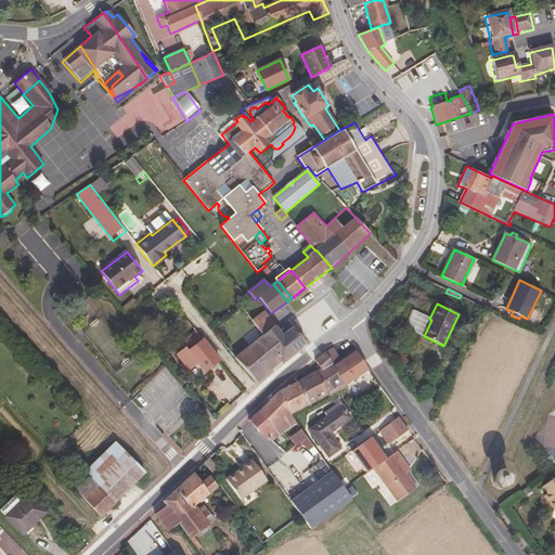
[(263,336),(276,325),(263,310),(252,319),(263,336)]
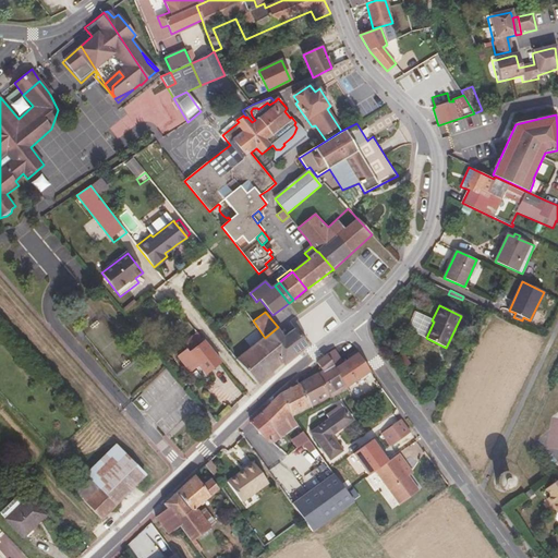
[(408,328),(426,338),(434,322),(432,320),(415,313),(408,328)]
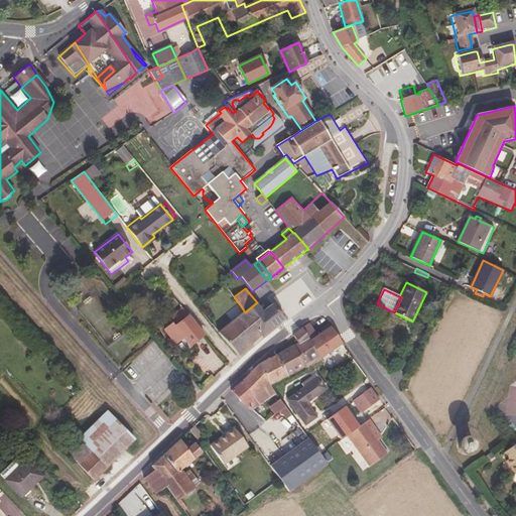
[(261,337),(284,318),(273,303),(264,311),(257,302),(245,312),(219,333),(237,356),(259,335),(261,337)]
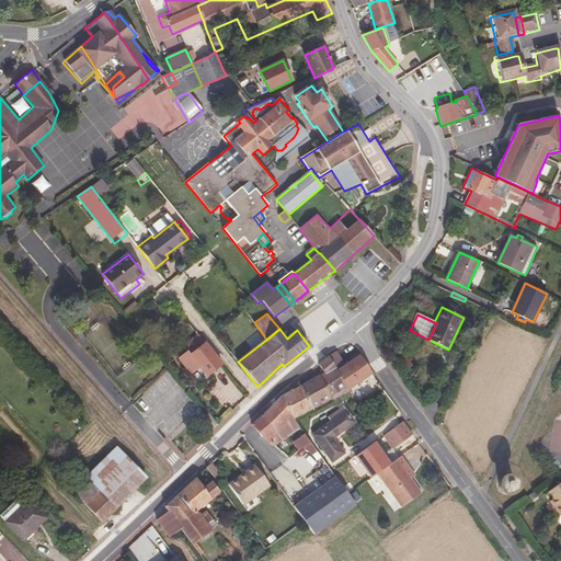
[(206,376),(222,364),(205,343),(190,355),(187,352),(178,358),(191,375),(199,368),(206,376)]
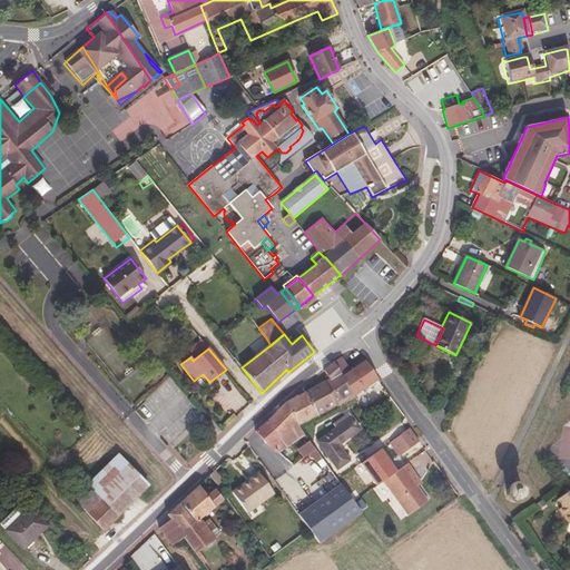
[(342,357),(334,362),(352,396),(363,390),(364,391),(380,382),(364,359),(355,364),(357,367),(351,371),(342,357)]
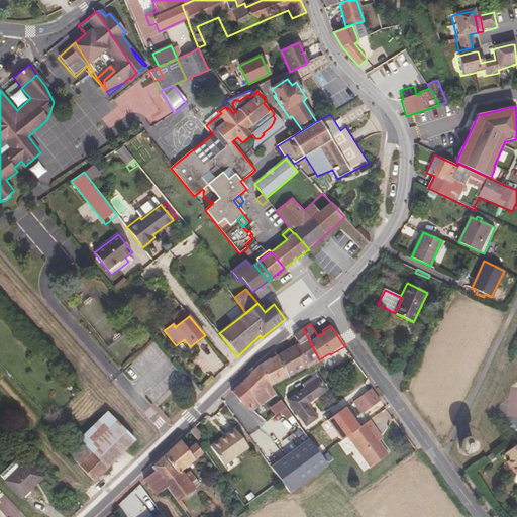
[(299,343),(278,355),(289,376),(305,367),(307,370),(314,366),(321,362),(319,359),(303,328),(294,335),(299,343)]
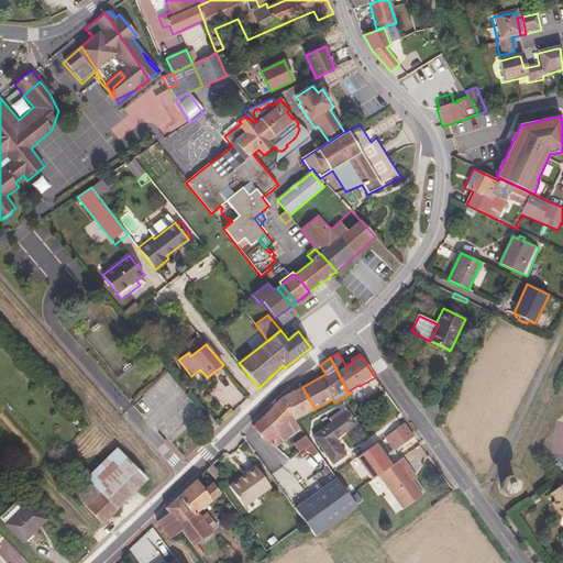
[(257,422),(254,427),(269,445),(275,445),(301,429),(297,423),(295,420),(315,409),(302,387),(284,397),(257,422)]
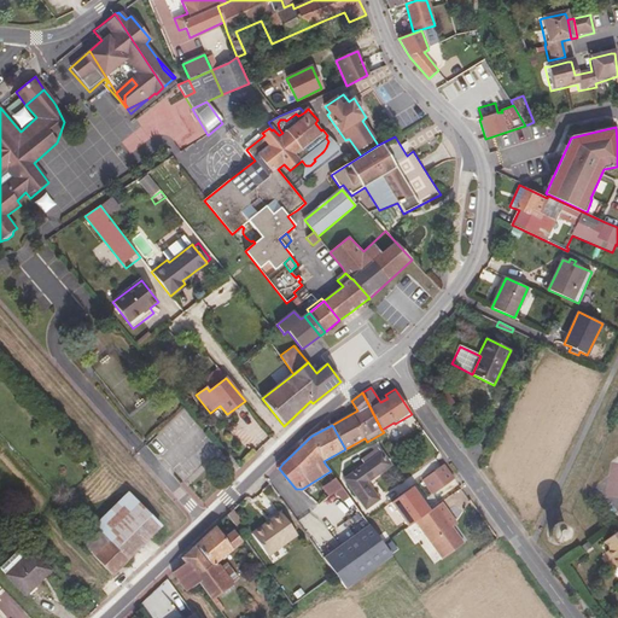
[(89,462),(80,452),(65,465),(76,476),(89,462)]
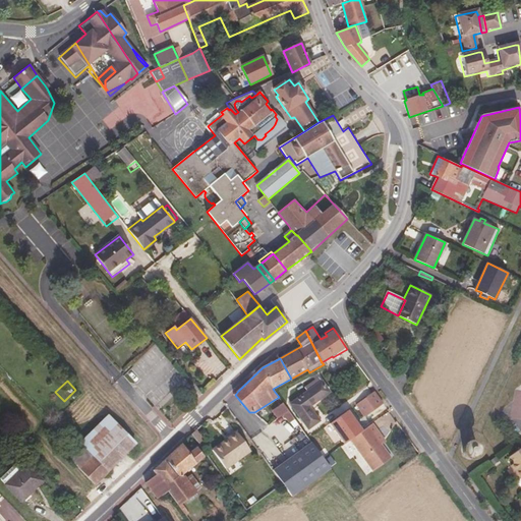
[(308,428),(319,420),(309,406),(328,392),(321,381),(291,404),(308,428)]
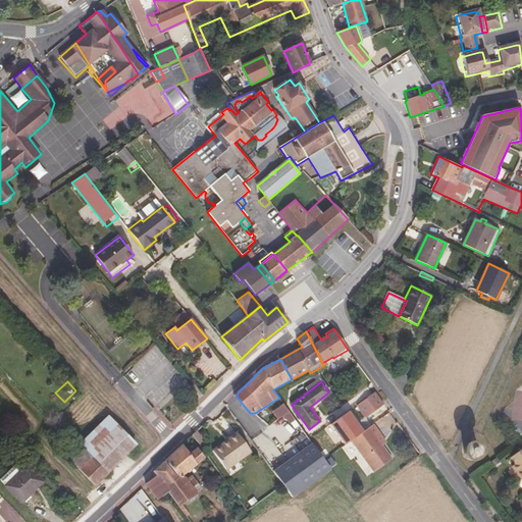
[(356,404),(365,417),(385,404),(377,390),(356,404)]
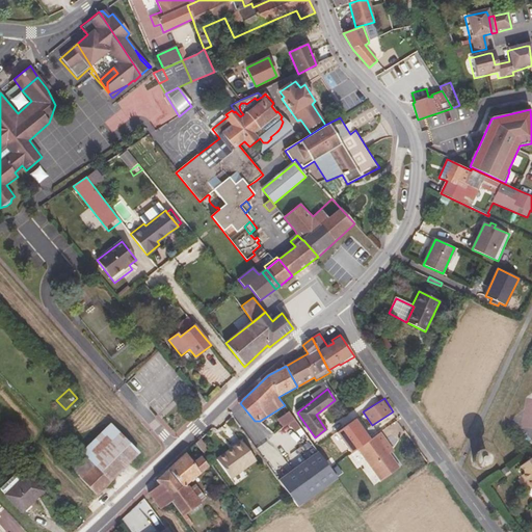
[(278,480),(297,506),(337,477),(315,448),(312,443),(289,411),(277,419),(283,426),(289,422),(312,454),(278,480)]
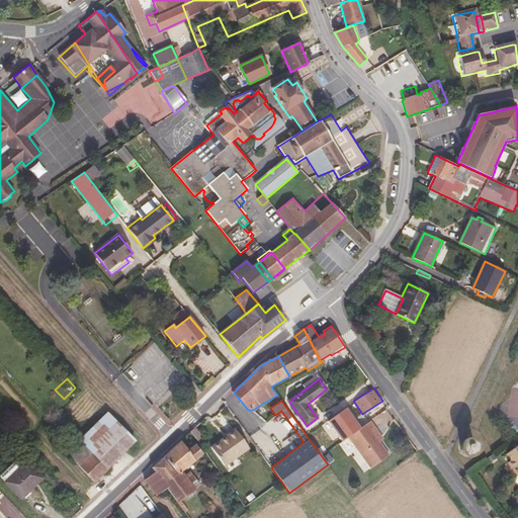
[(93,482),(135,441),(107,414),(80,440),(83,444),(79,448),(70,457),(93,482)]
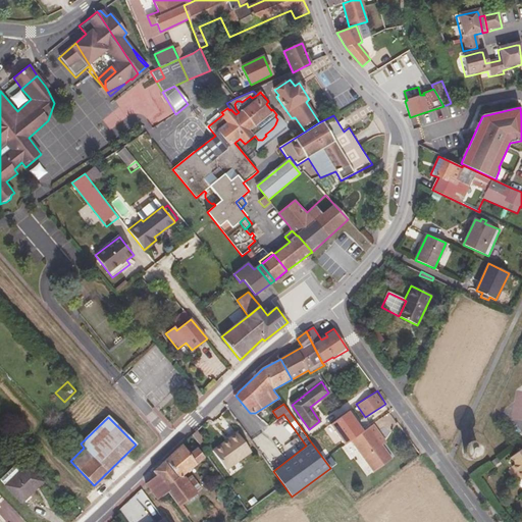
[(377,431),(372,425),(351,440),(373,472),(390,459),(373,434),(377,431)]
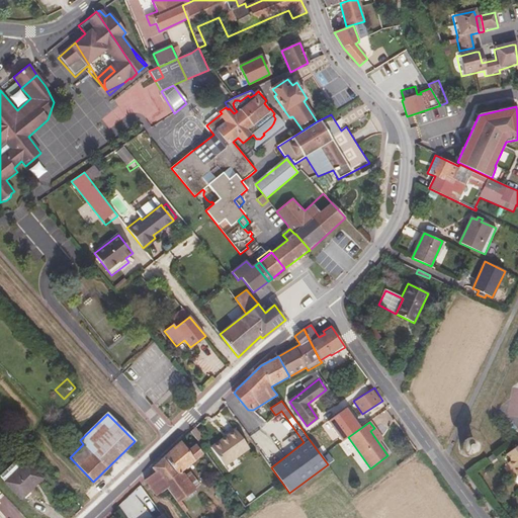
[(191,431),(197,441),(201,437),(194,428),(191,431)]
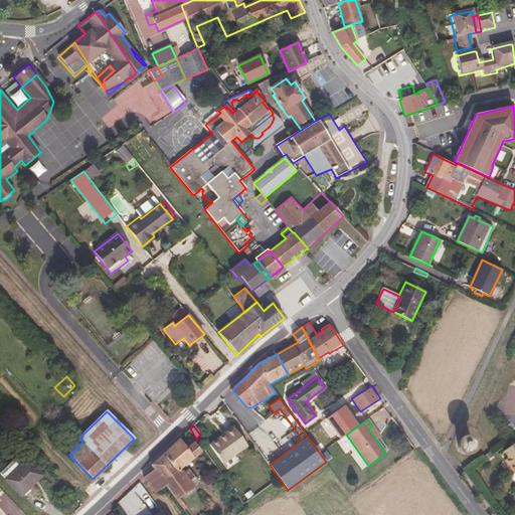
[(247,446),(234,426),(210,445),(223,463),(247,446)]
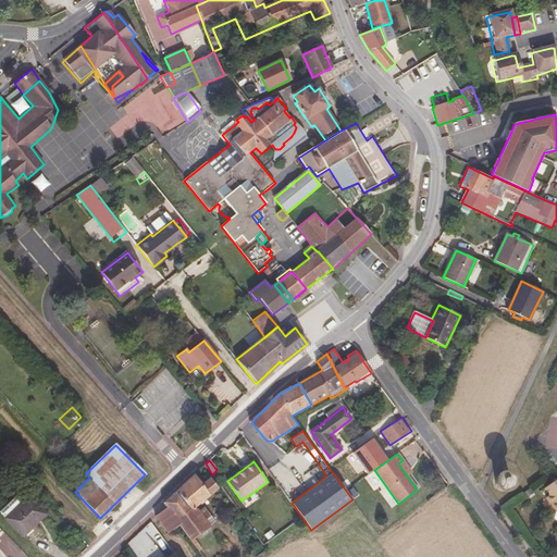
[(160,512),(156,516),(168,532),(178,524),(199,552),(202,548),(194,537),(198,533),(200,536),(217,525),(203,507),(198,510),(194,506),(218,489),(210,478),(202,484),(195,474),(170,497),(163,503),(166,507),(164,509),(160,512)]
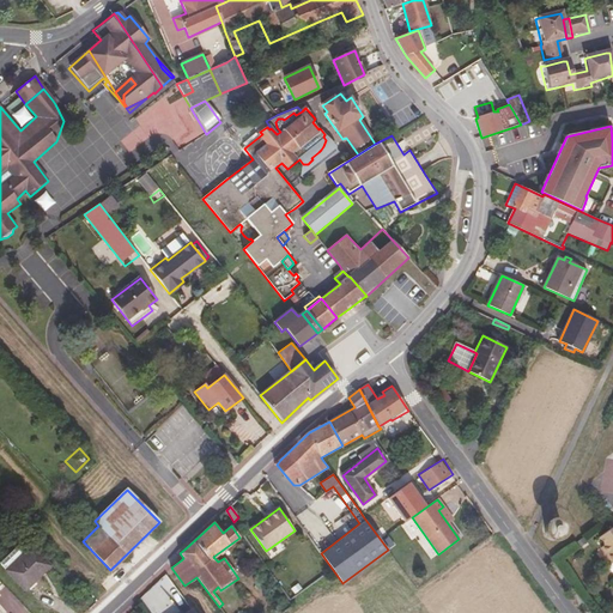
[(551,538),(554,539),(558,538),(562,535),(563,532),(563,527),(560,523),(557,522),(553,522),(550,523),(547,527),(546,530),(547,535),(551,538)]
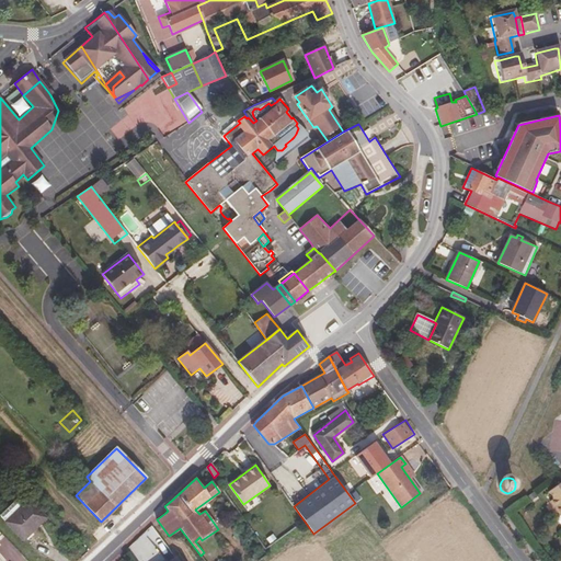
[(560,482),(548,492),(553,499),(549,502),(560,515),(560,513),(560,482)]
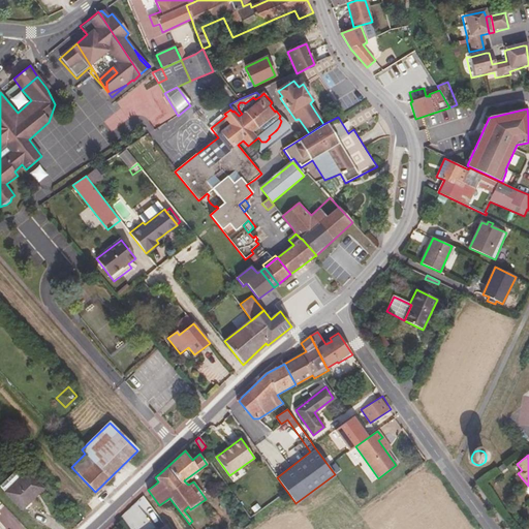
[(20,477),(14,471),(0,485),(0,486),(23,510),(35,500),(33,498),(42,489),(27,471),(20,477)]
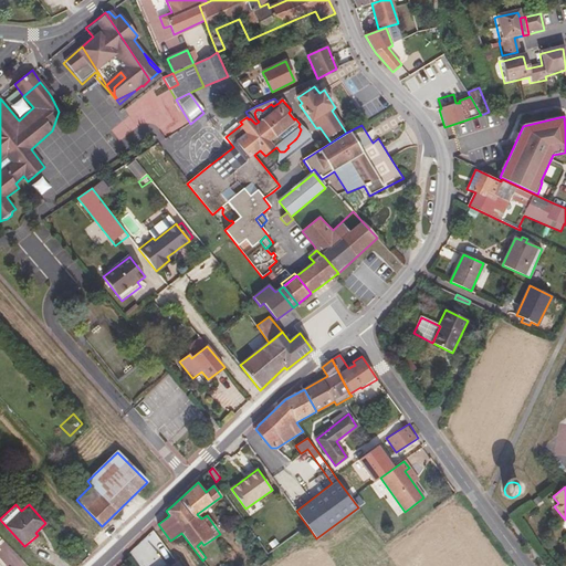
[(155,532),(127,552),(137,565),(163,565),(175,558),(155,532)]
